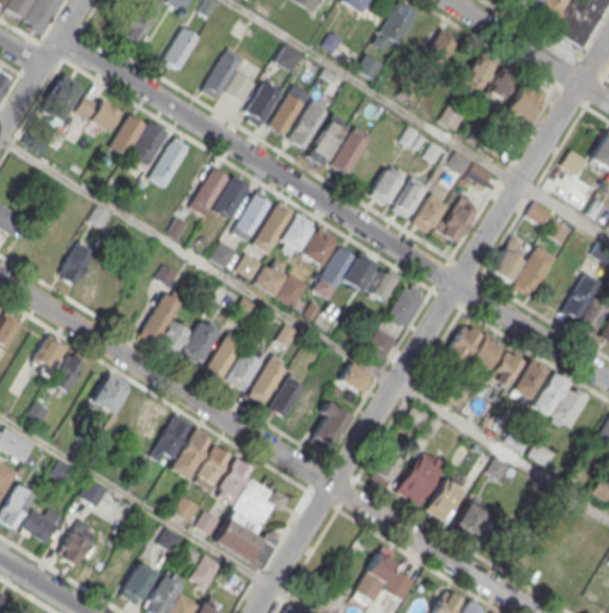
[(11,0),(6,10),(23,19),(35,0),(11,0)]
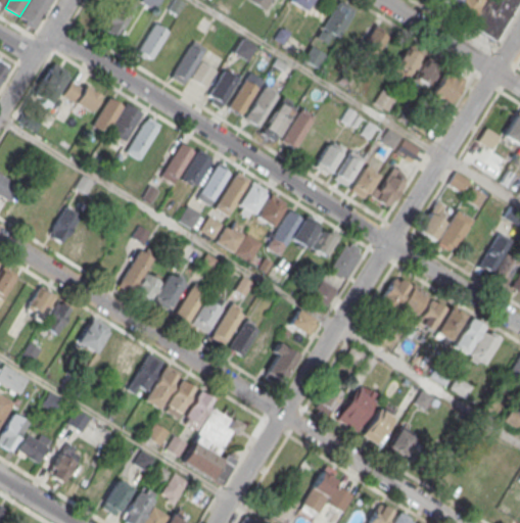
[(119,0),(104,30),(120,38),(137,3),(132,0),(119,0)]
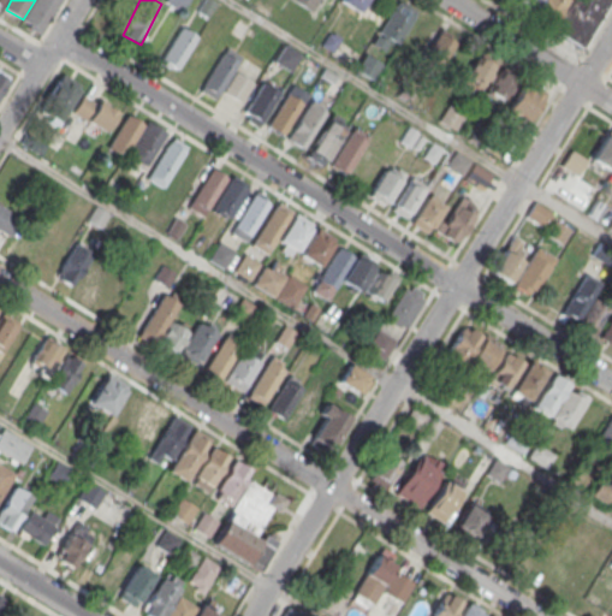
[(188,0),(165,0),(183,10),(188,0)]
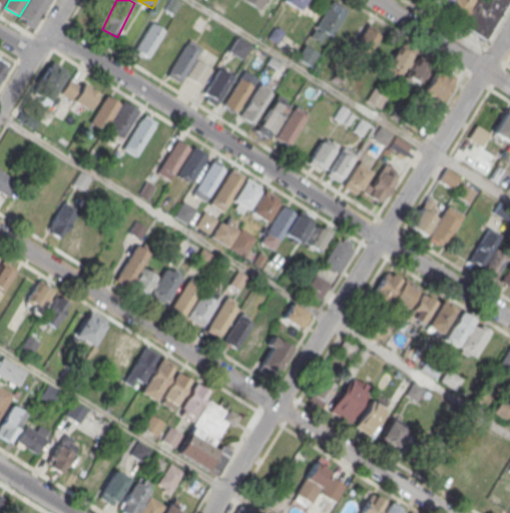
[(246,0),(263,10),(269,0),(246,0)]
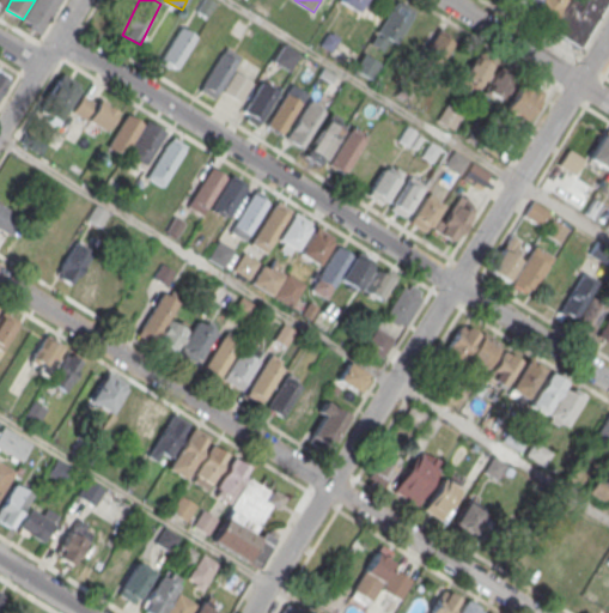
[(366,0),(340,0),(340,1),(359,12),(366,0)]
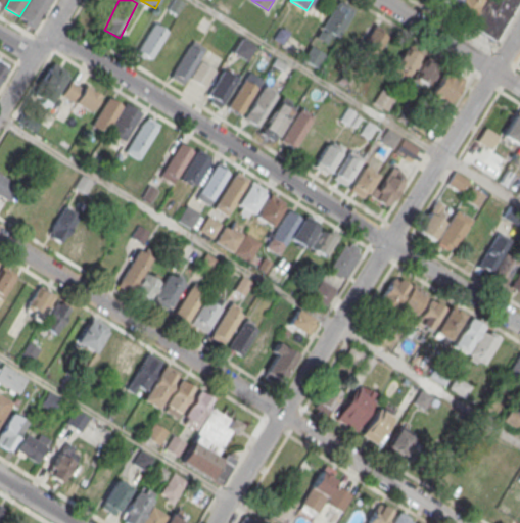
[(438,0),(437,2),(471,22),(484,0),(438,0)]
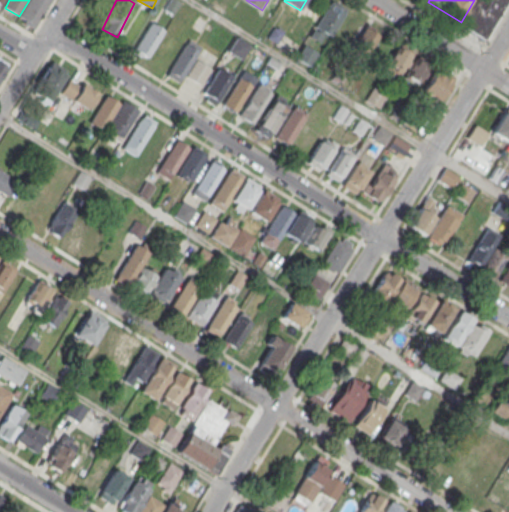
[(487,40),(508,3),(508,0),(480,0),(465,27),(487,40)]
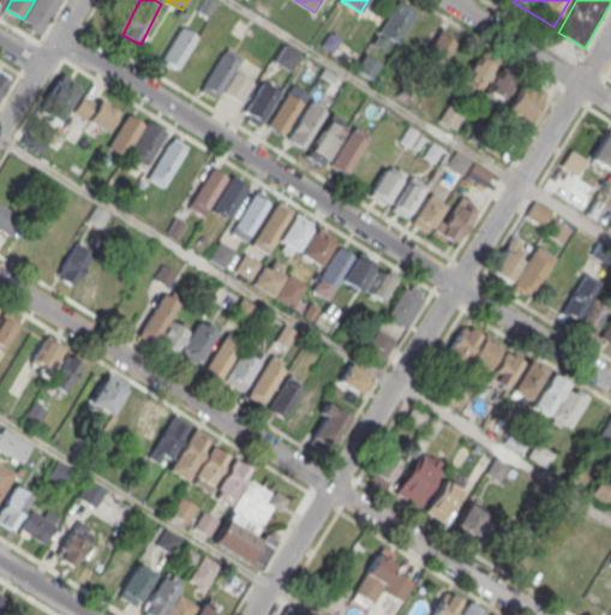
[(381,34),(400,46),(419,12),(401,1),(381,34)]
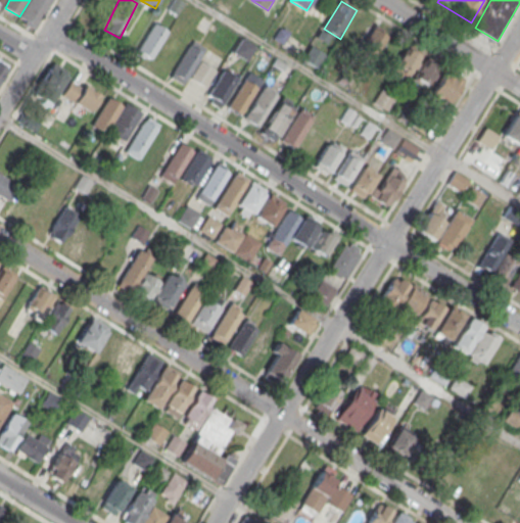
[(138,54),(152,62),(171,32),(157,24),(138,54)]
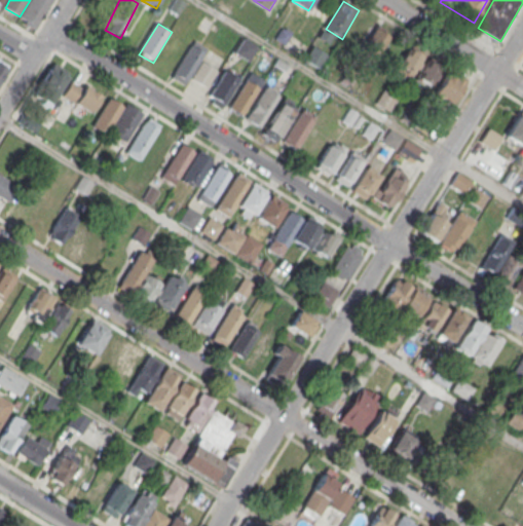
[(362,49),(377,61),(394,37),(378,26),(362,49)]
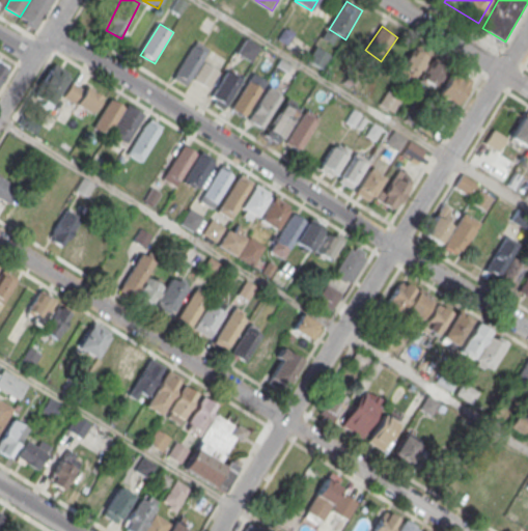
[(239,52),(253,61),(262,46),(248,36),(239,52)]
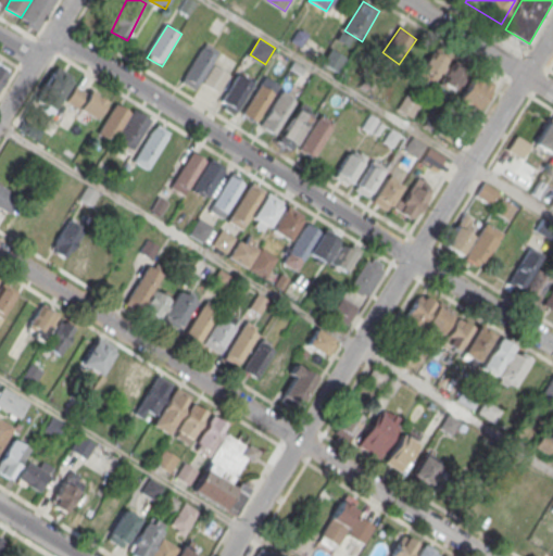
[(184,83),(199,91),(221,55),(205,47),(184,83)]
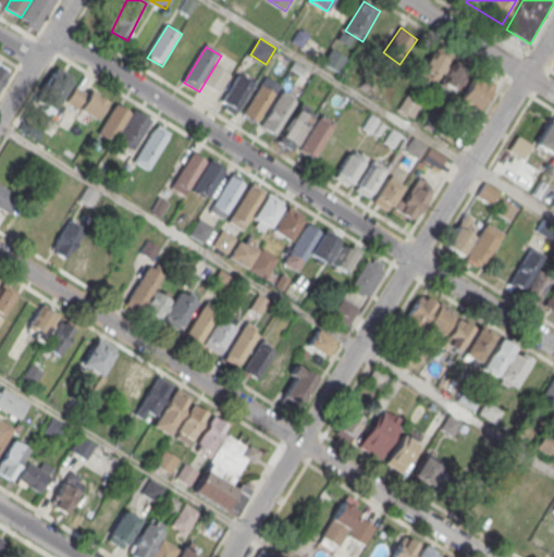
[(341,70),(348,54),(332,47),(325,62),(341,70)]
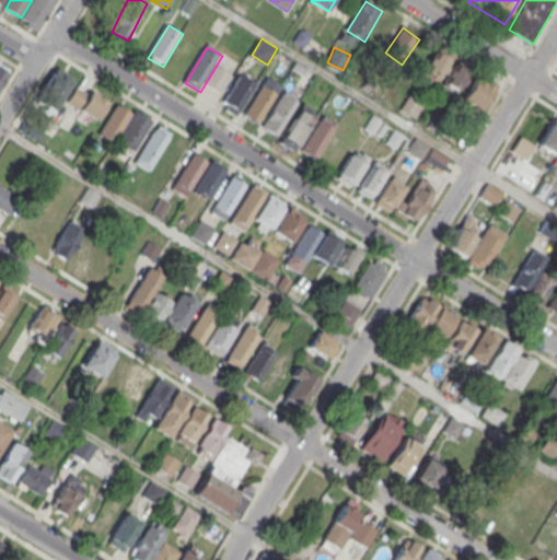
[(436,88),(454,59),(438,49),(420,77),(436,88)]
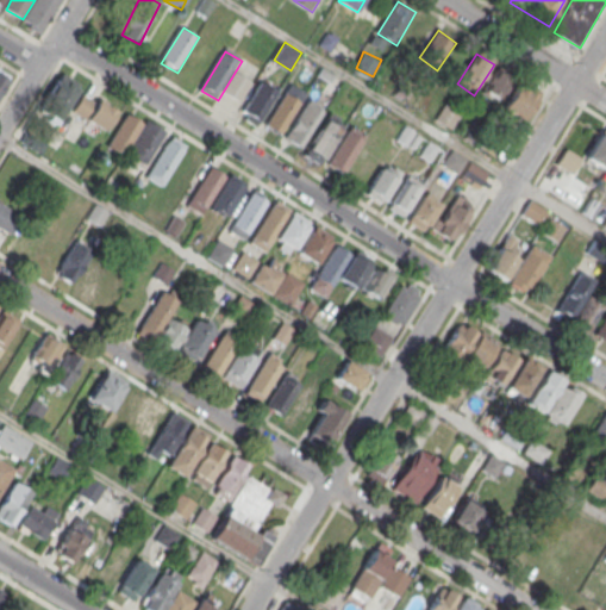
[(501,99),(516,75),(499,66),(485,91),(501,99)]
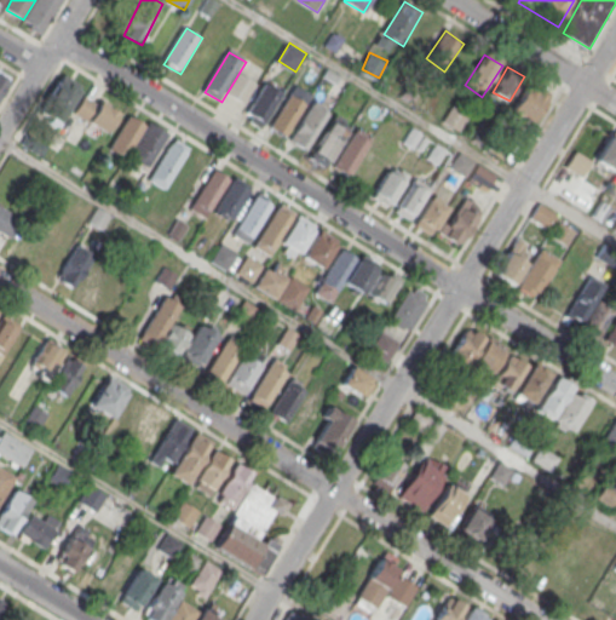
[(0,101),(15,78),(0,68),(0,101)]
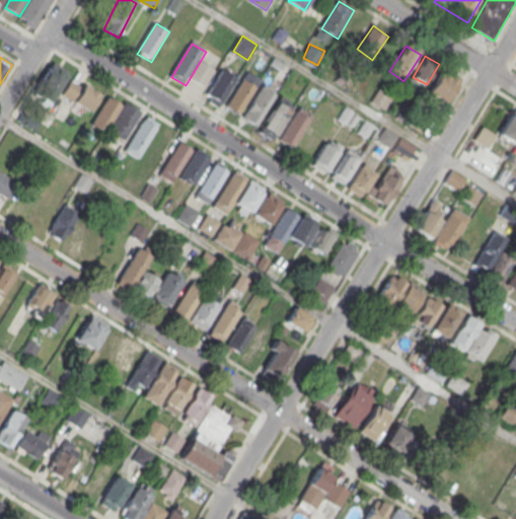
[(217,69),(203,60),(192,77),(206,86),(217,69)]
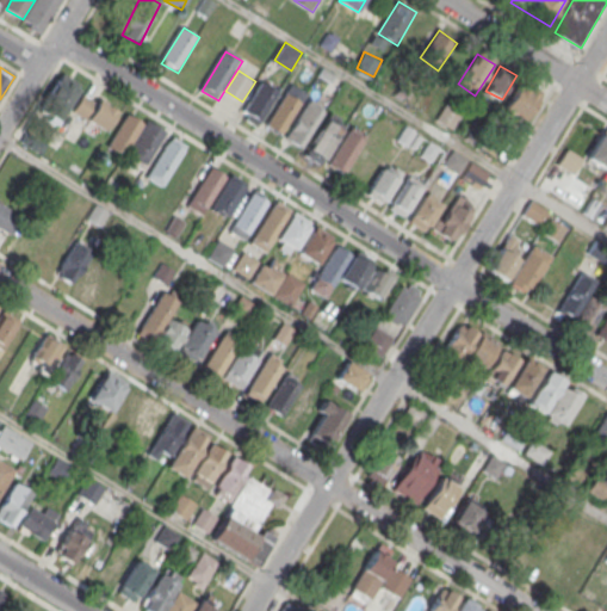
[(44,106),(64,117),(84,84),(62,72),(44,106)]
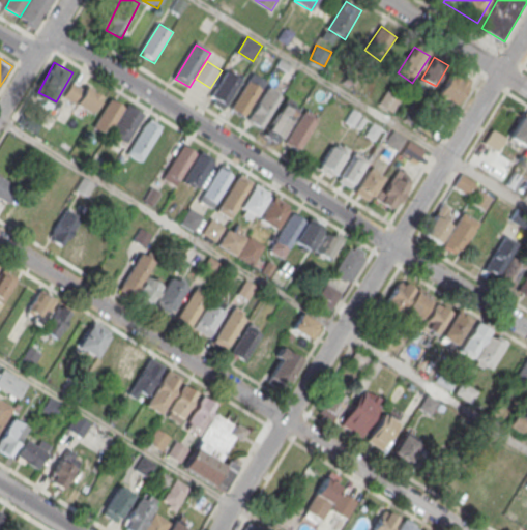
[(439,98),(457,108),(471,78),(454,68),(439,98)]
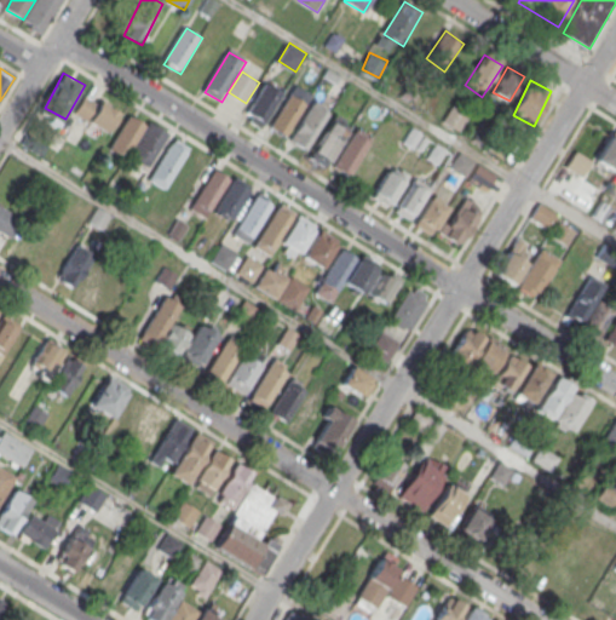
[(263,128),(285,92),(269,82),(247,119),(263,128)]
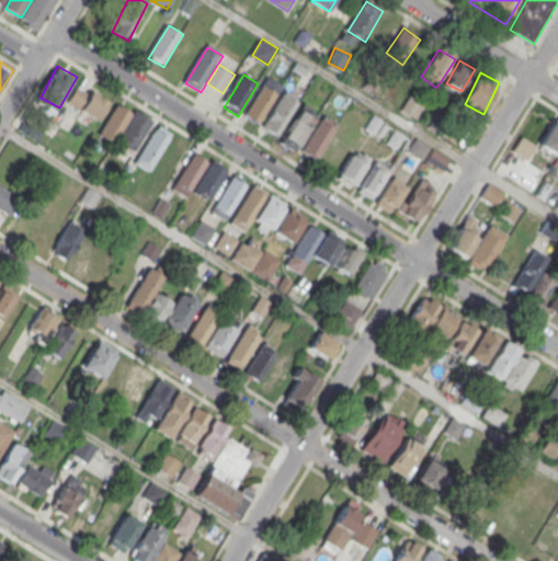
[(246,115),(261,125),(283,89),(268,79),(246,115)]
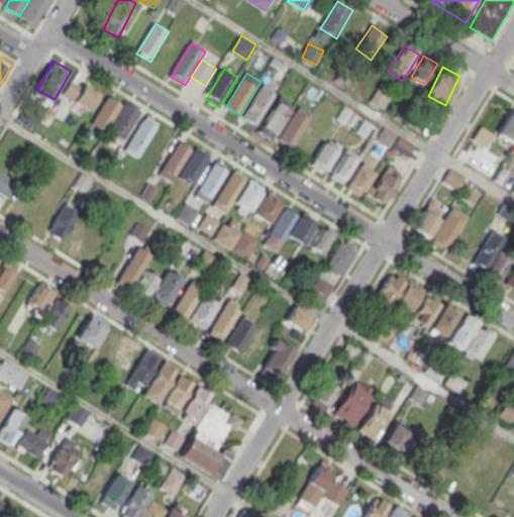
[(101,97),(77,76),(63,92),(74,102),(71,105),(84,116),(101,97)]
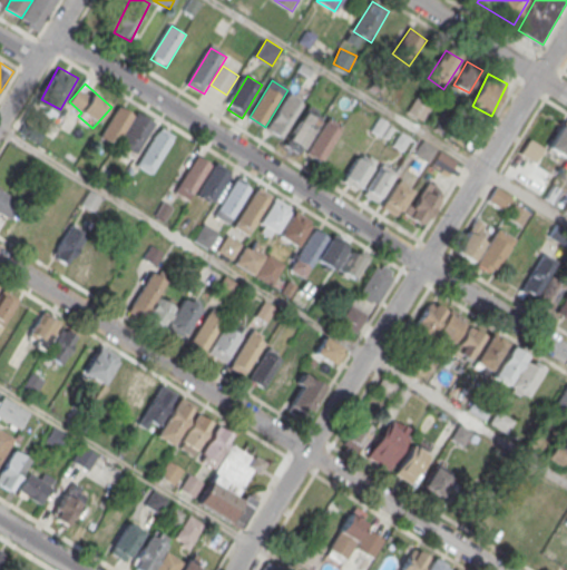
[(269,129),(284,139),(306,102),(291,92),(269,129)]
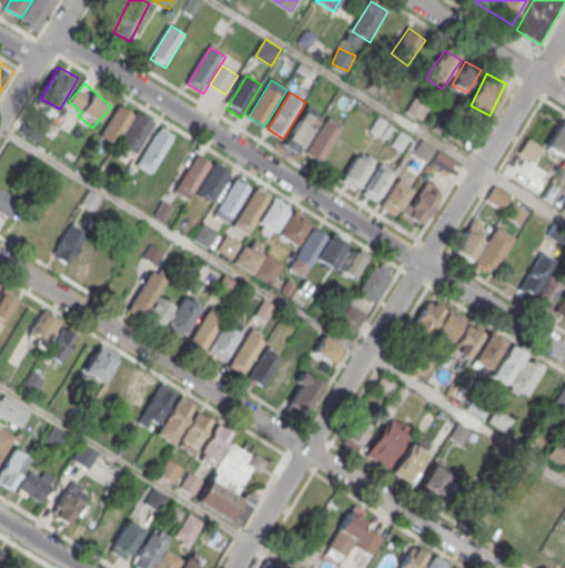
[(435,108),(416,95),(405,112),(424,124),(435,108)]
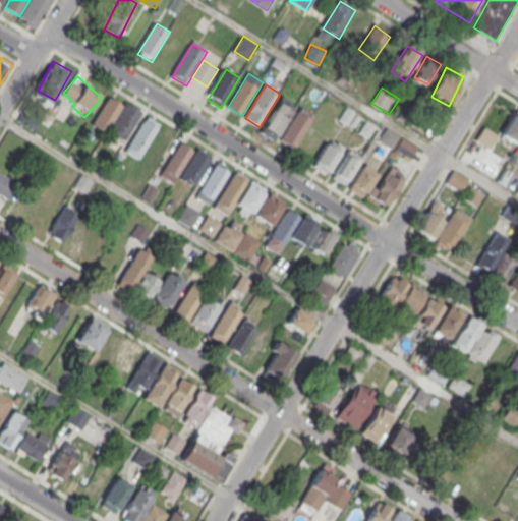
[(260,129),(274,139),(297,106),(284,96),(260,129)]
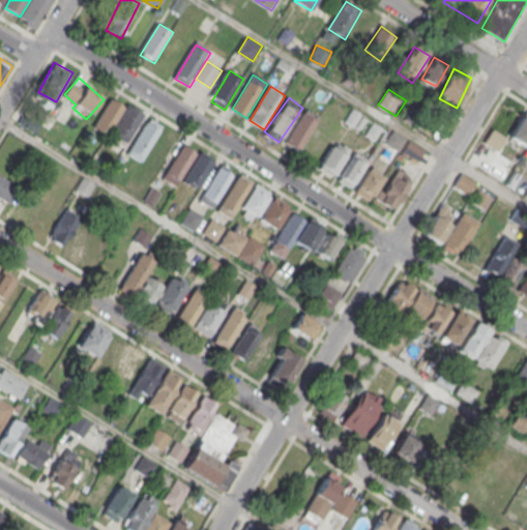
[(95,127),(110,137),(127,108),(113,98),(95,127)]
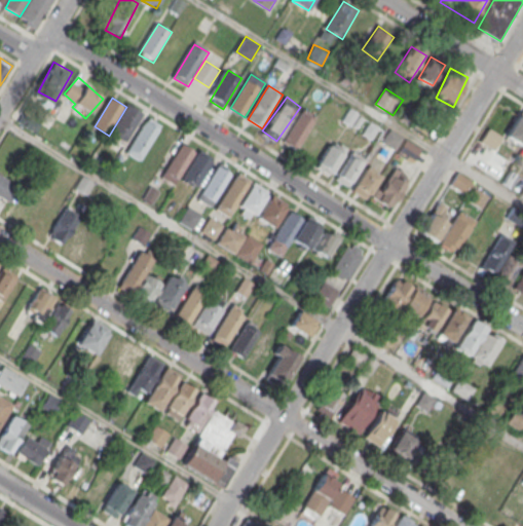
[(112,133),(127,142),(145,114),(128,104),(112,133)]
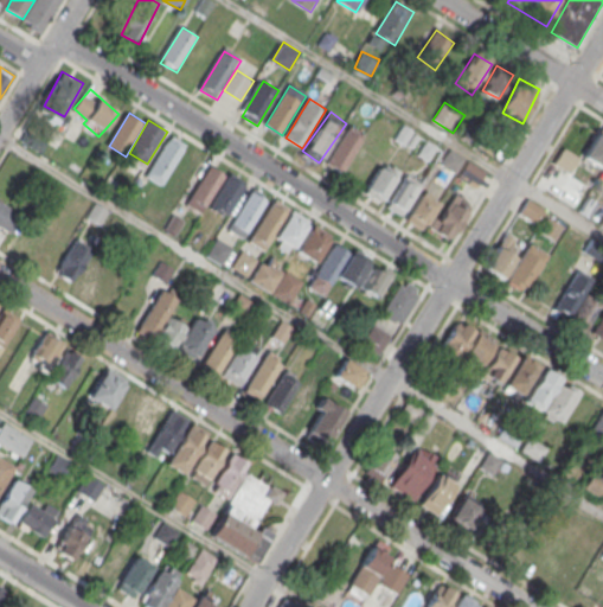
[(327,165),(344,174),(367,135),(351,126),(327,165)]
